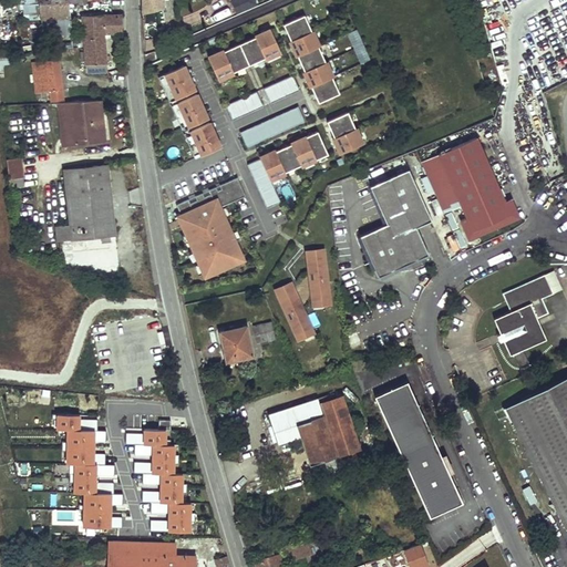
[(71,33),(68,0),(38,0),(39,18),(41,18),(42,34),(71,33)]
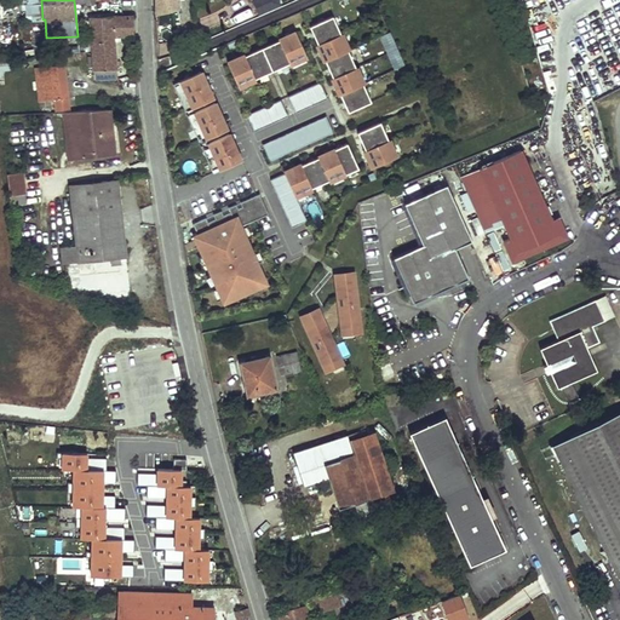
[(155,0),(156,15),(178,9),(177,0),(155,0)]
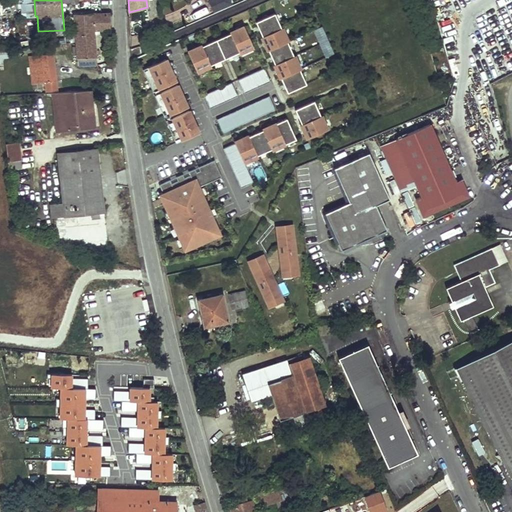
[(207,0),(214,14),(233,6),(230,0),(207,0)]
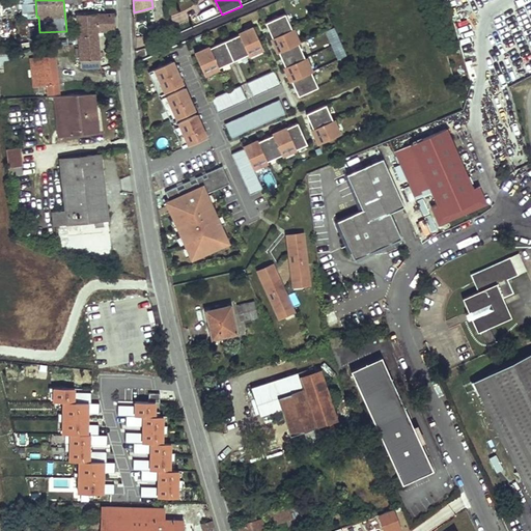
[(285,14),(266,23),(299,96),(319,88),(285,14)]
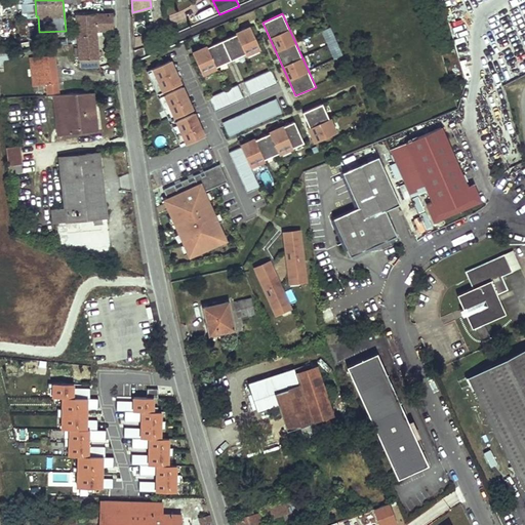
[(112,30),(112,14),(75,14),(80,67),(98,66),(95,30),(112,30)]
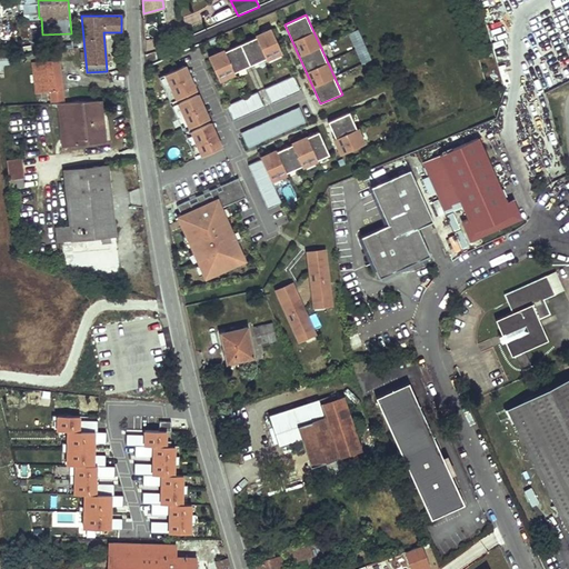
[(271,30),(208,58),(218,81),(281,53),(271,30)]
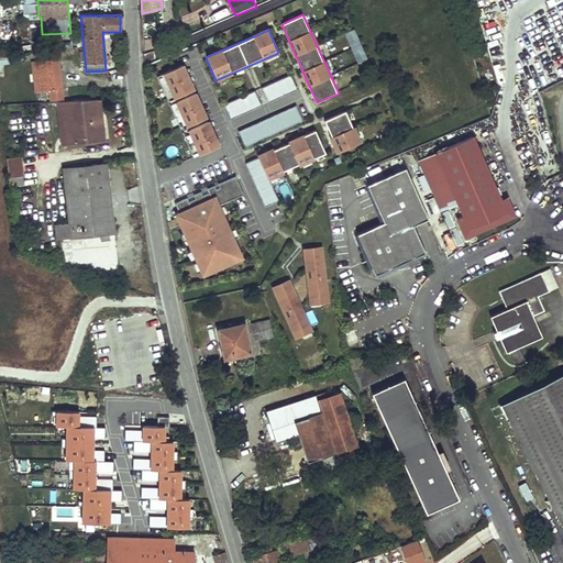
[(45,59),(36,61),(40,89),(48,89),(50,101),(62,100),(58,58),(45,59)]
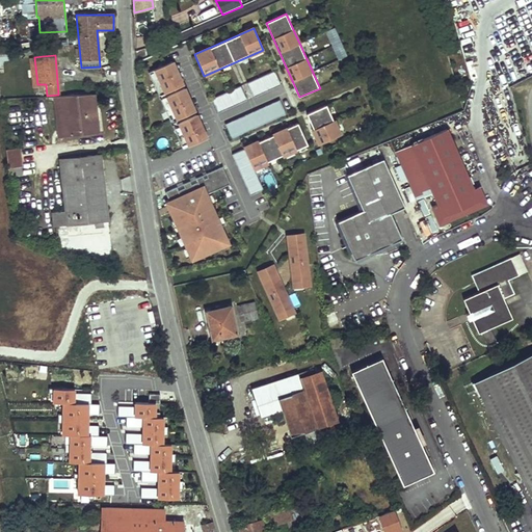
[(175,60),(154,70),(188,148),(210,138),(175,60)]
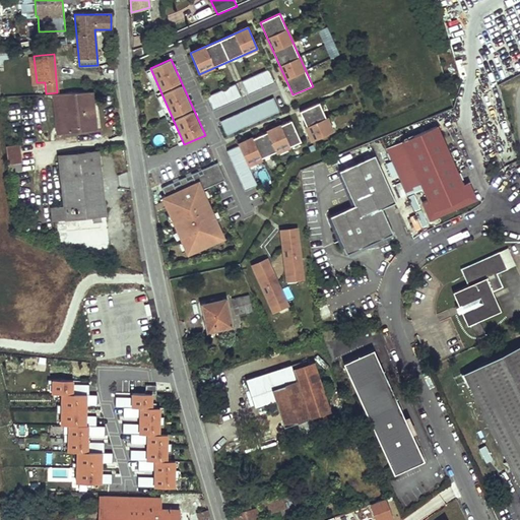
[(460,78),(467,76),(462,59),(455,61),(460,78)]
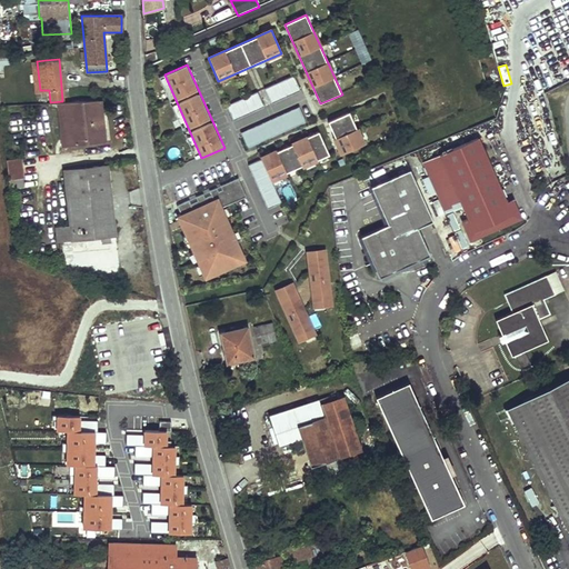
[(296,76),(263,89),(270,105),(302,91),(296,76)]
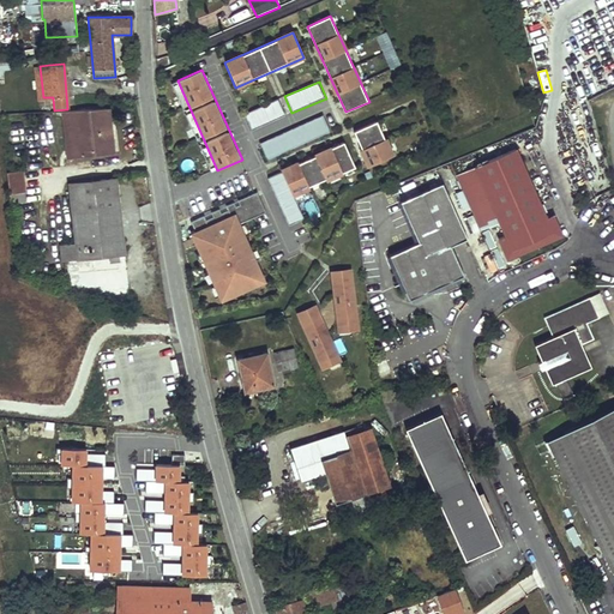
[(278,100),(242,114),(250,131),(286,116),(278,100)]
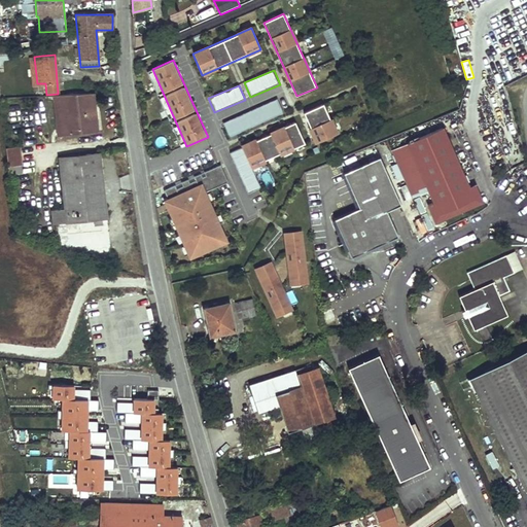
[(97,130),(93,93),(59,95),(63,134),(97,130)]
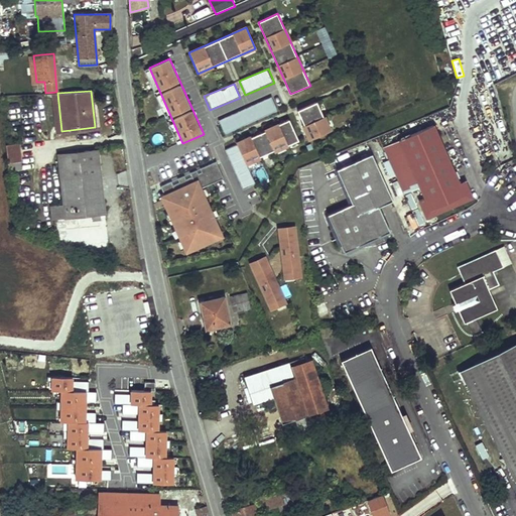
[(56,132),(61,131),(57,93),(52,94),(56,132)]
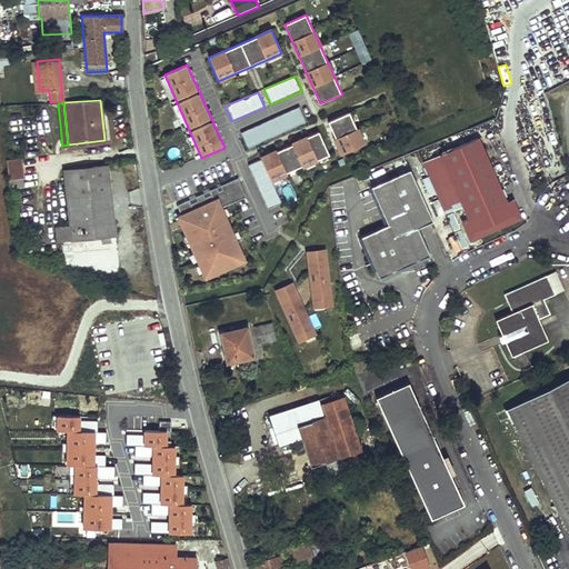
[(300,108),(241,133),(248,149),(307,122),(300,108)]
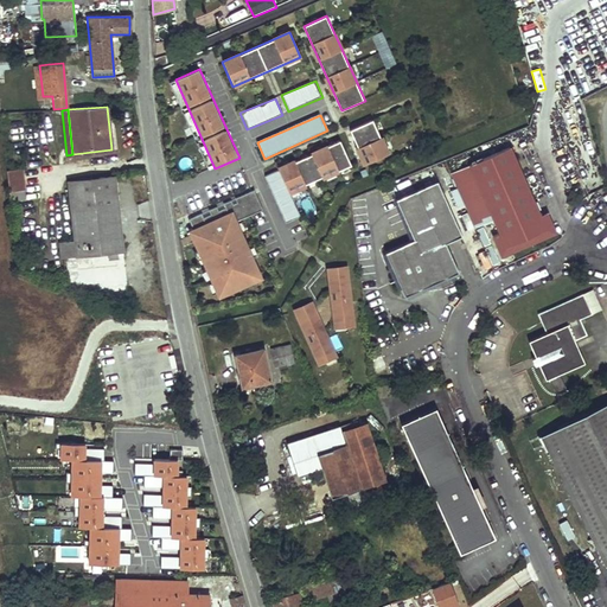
[(374,120),(350,131),(365,165),(389,154),(374,120)]
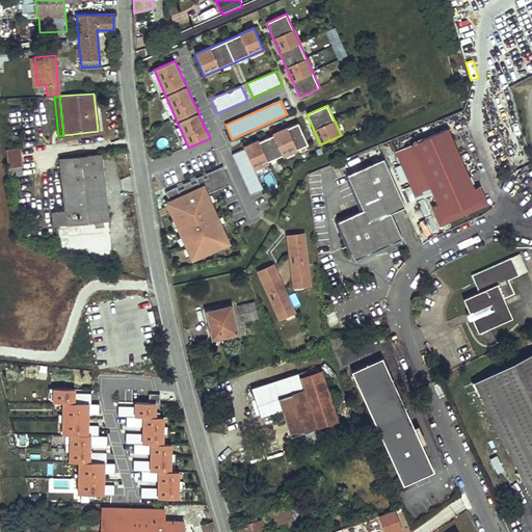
[(531,156),(515,120),(498,127),(516,169),(531,162),(531,156)]
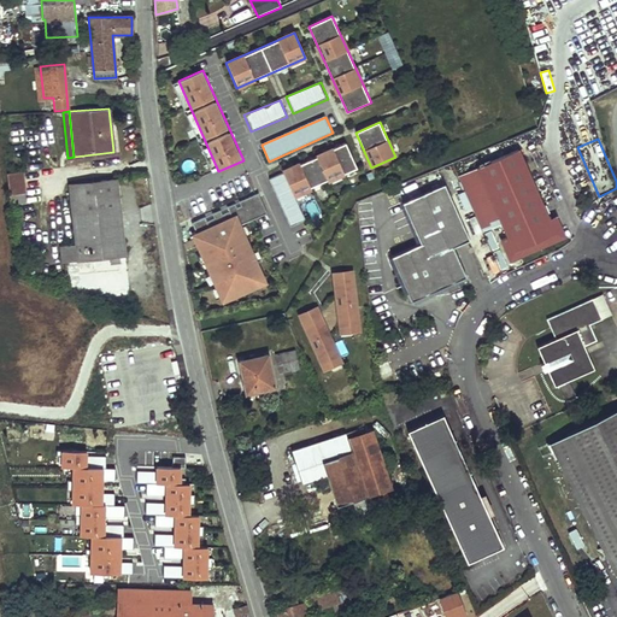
[(346,145),(270,180),(291,227),(307,219),(297,195),(357,169),(346,145)]
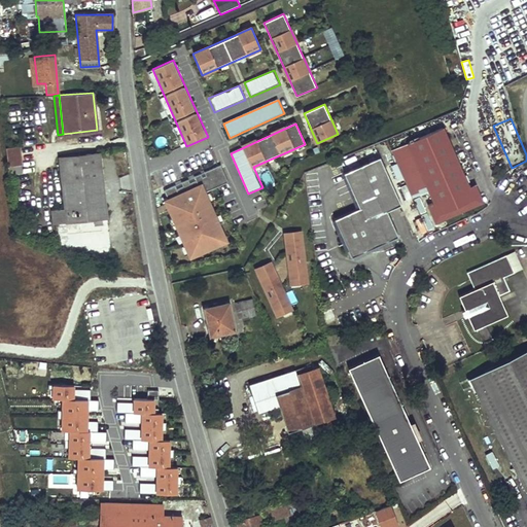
[(464,185),(437,127),(402,142),(429,201),(433,210),(429,211),(432,218),(441,215),(438,211),(448,207),(449,211),(456,211),(459,207),(457,203),(466,198),(468,203),(476,199),(472,191),(468,194),(464,185)]
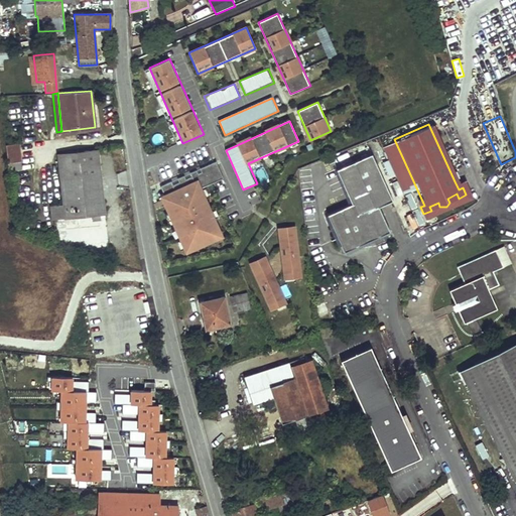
[(5,144),(8,163),(18,161),(16,143),(5,144)]
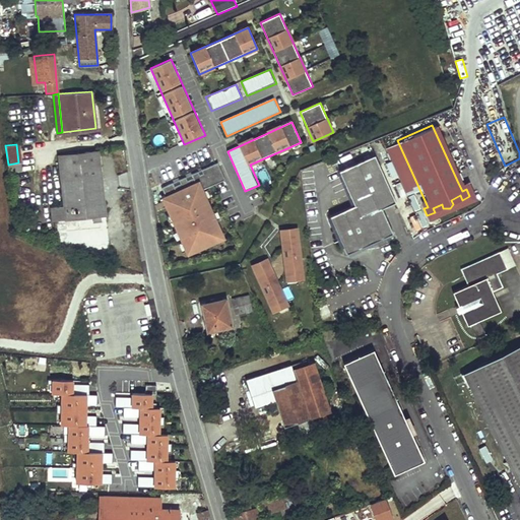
[(98,151),(59,155),(65,205),(66,219),(106,214),(98,151)]
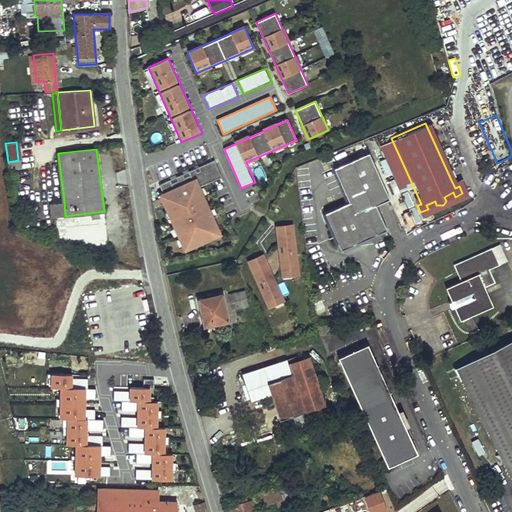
[(386,199),(364,153),(330,169),(345,202),(321,214),(335,244),(338,243),(348,247),(383,230),(372,206),(386,199)]
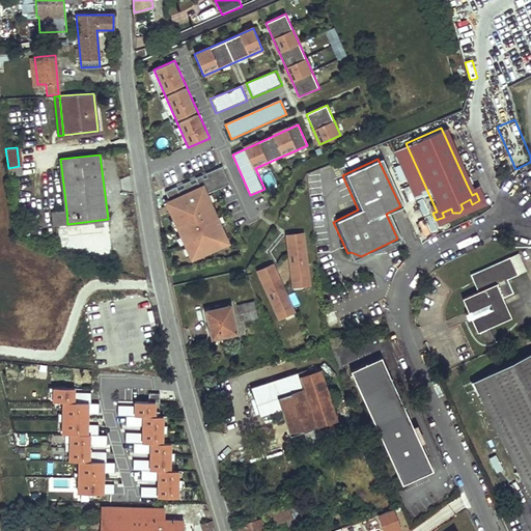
[(8,168),(9,176),(20,175),(19,166),(8,168)]
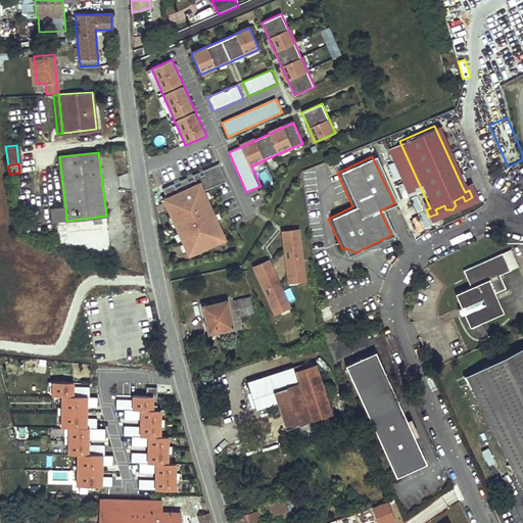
[(206,171),(214,186),(226,180),(219,164),(206,171)]
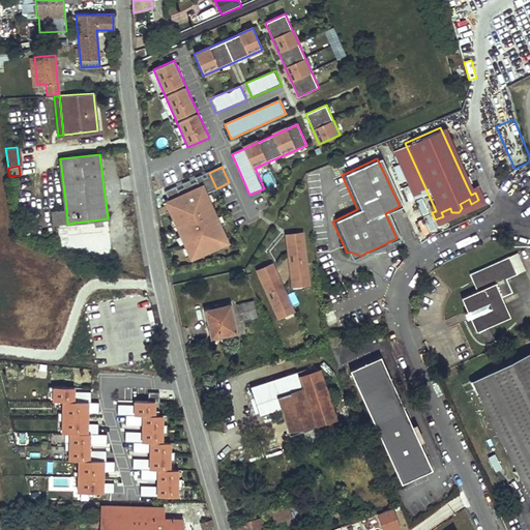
[(202,184),(164,202),(190,262),(229,245),(202,184)]
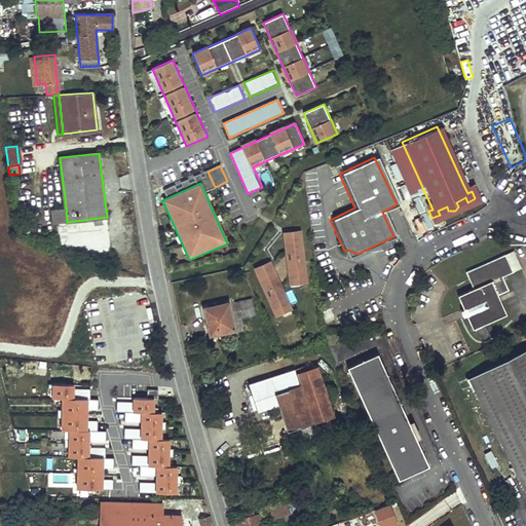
[(465,197),(456,202),(458,207),(467,202),(465,197)]
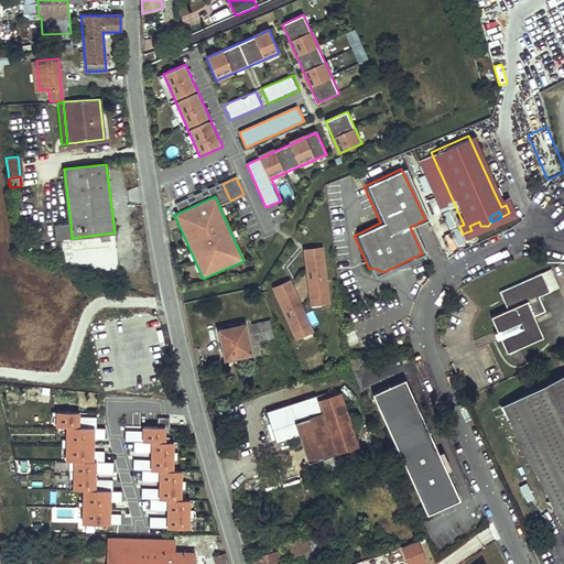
[(479,221),(469,226),(472,230),(480,226),(479,221)]
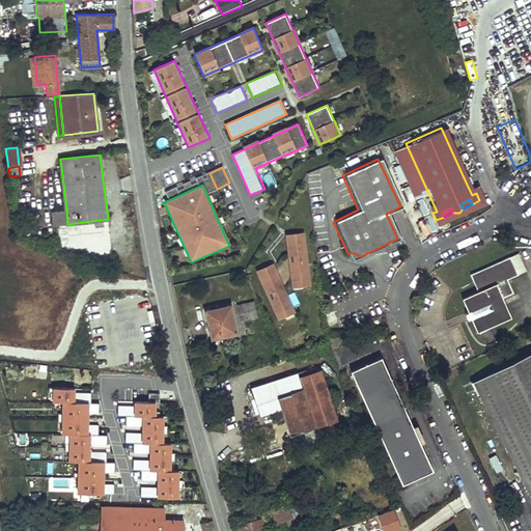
[(50,226),(67,224),(66,210),(49,213),(50,226)]
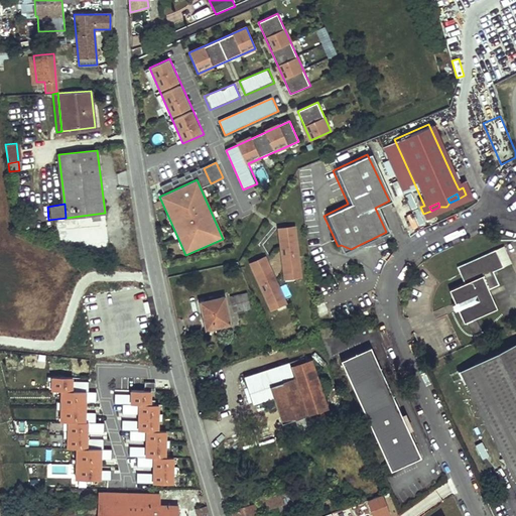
[(295,225),(277,227),(283,280),(301,278),(295,225)]
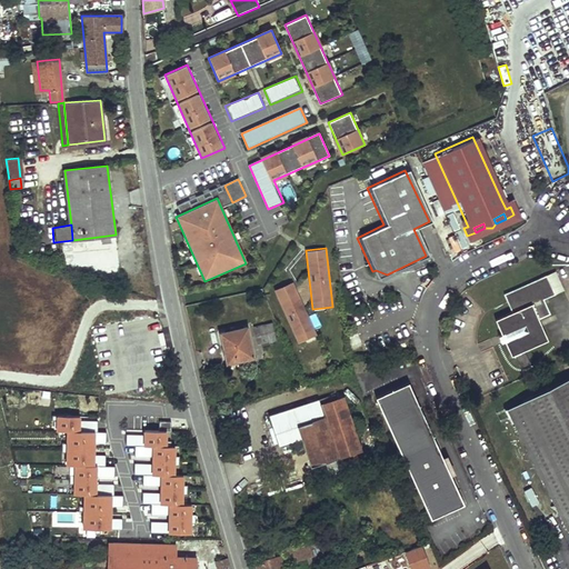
[(376,270),(372,271),(376,279),(387,275),(376,270)]
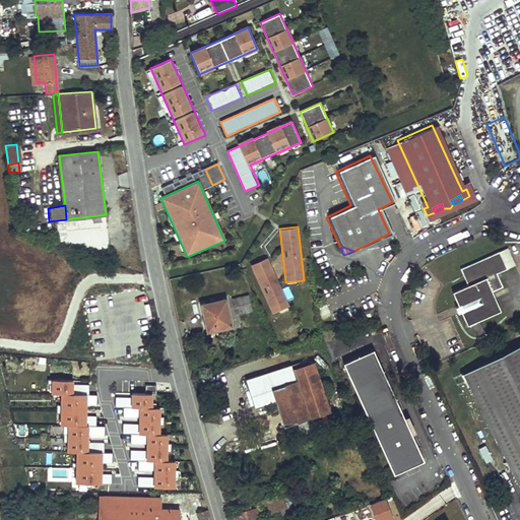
[(507,248),(499,252),(506,269),(515,265),(507,248)]
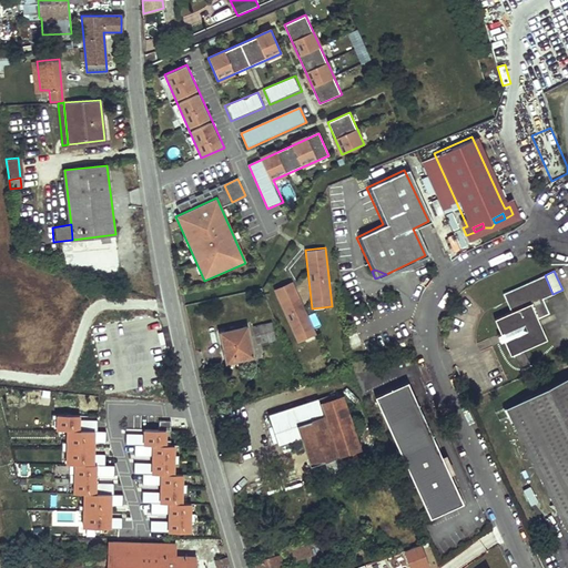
[(553,294),(545,275),(501,294),(509,312),(494,318),(498,330),(501,328),(507,341),(504,343),(509,355),(514,353),(519,366),(528,362),(523,350),(547,338),(538,317),(549,313),(543,298),(553,294)]
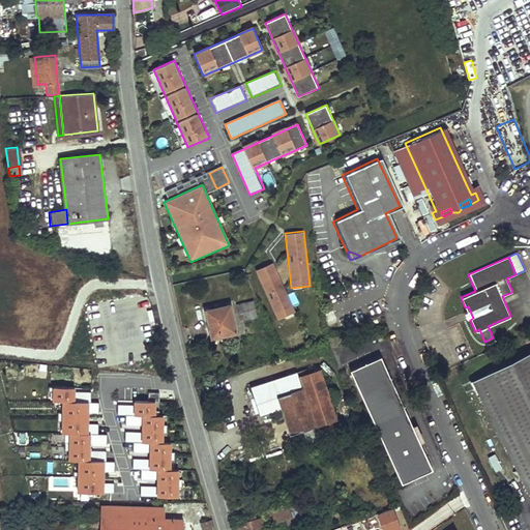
[(272,262),(256,269),(280,320),(295,313),(272,262)]
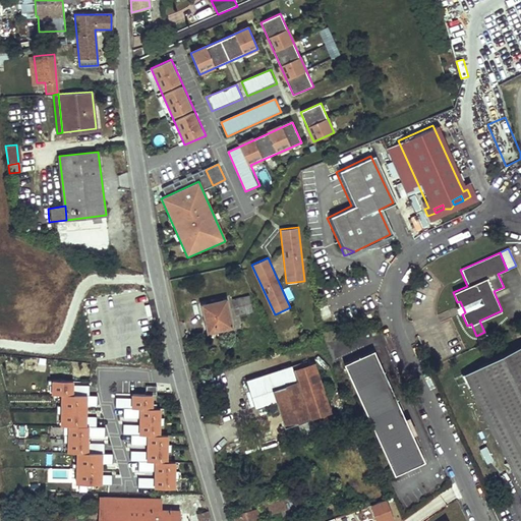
[(247,296),(237,298),(240,313),(250,310),(247,296)]
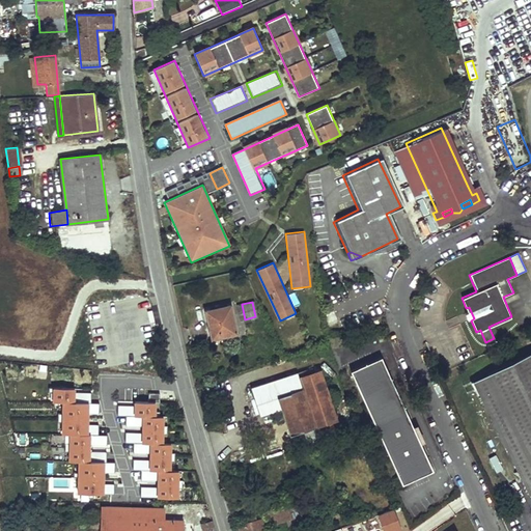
[(236,333),(230,304),(205,310),(211,335),(224,332),(225,335),(236,333)]
